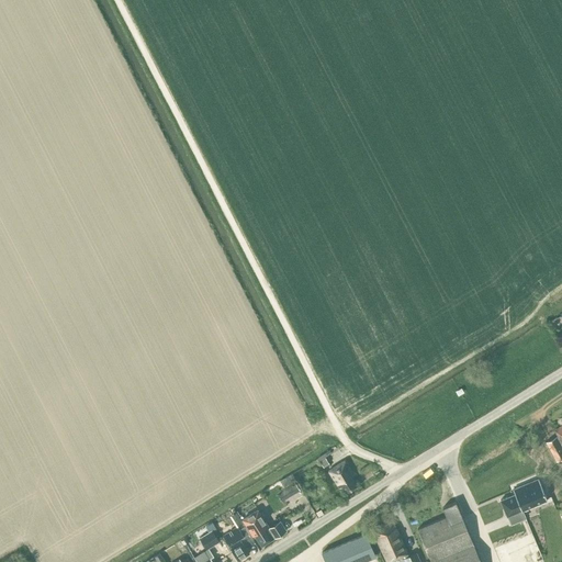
[(561,447),(561,445),(561,444),(561,425),(554,430),(557,436),(546,442),(555,462),(561,458),(561,447)]
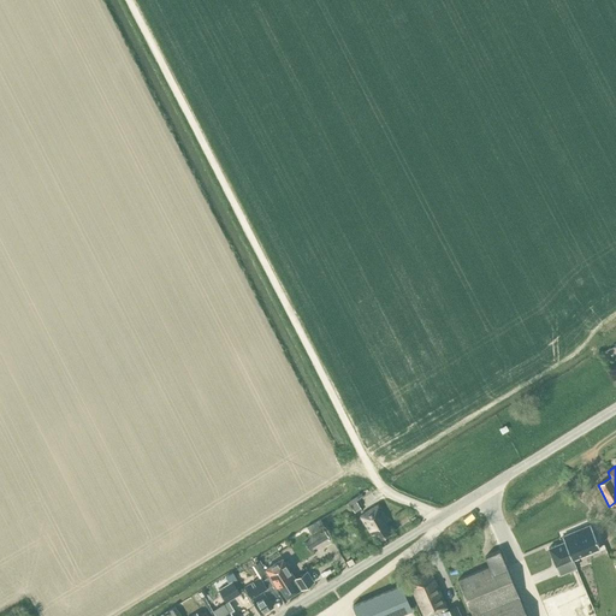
[(360,507),(354,498),(348,502),(354,510),(360,507)]
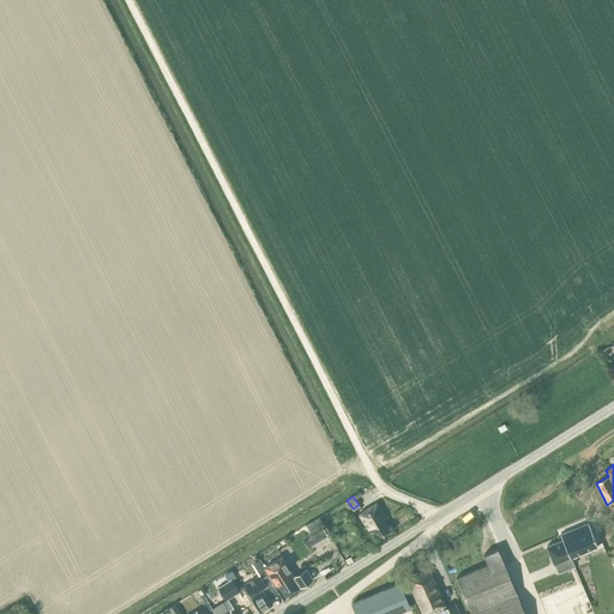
[(378,540),(390,533),(383,521),(386,519),(375,504),(359,515),(371,534),(373,531),(378,540)]
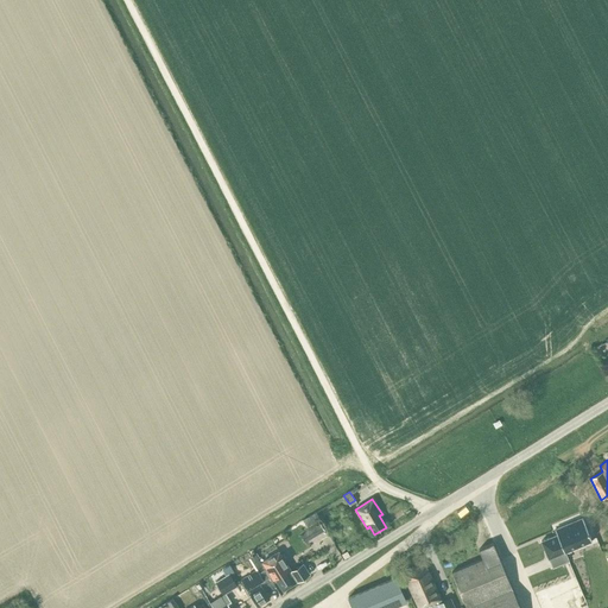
[(315,513),(303,520),(306,527),(318,520),(315,513)]
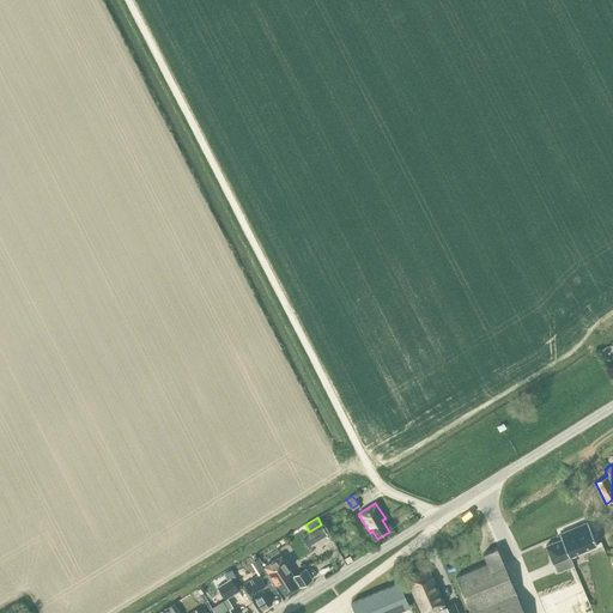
[(562,539),(546,546),(553,563),(557,571),(572,565),(569,557),(596,545),(587,522),(559,534),(562,539)]
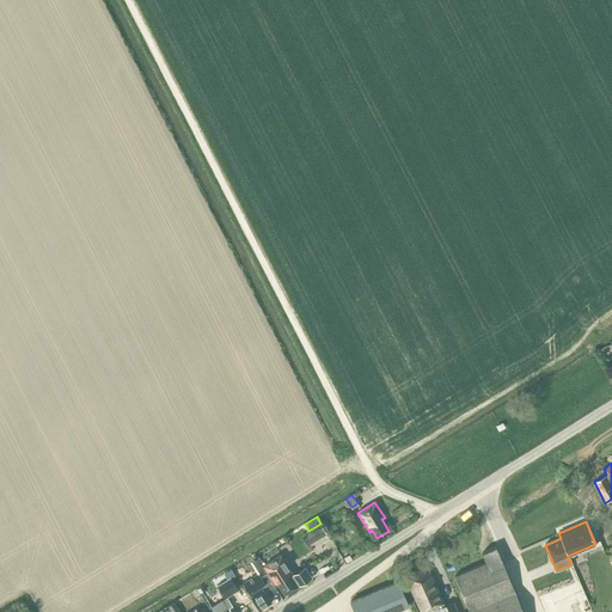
[(323,527),(303,538),(307,545),(326,534),(323,527)]
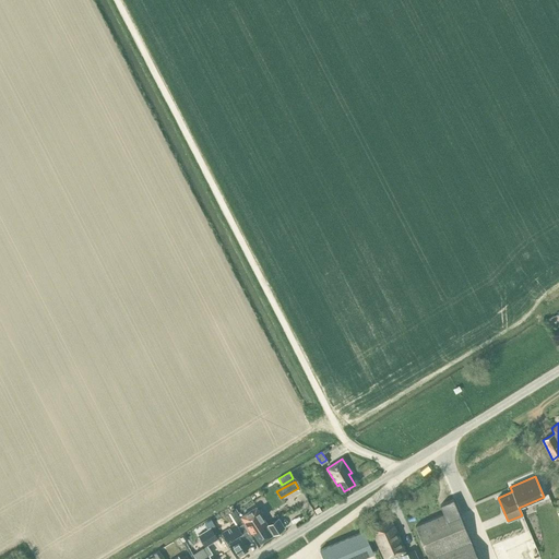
[(477,558),(466,533),(452,499),(439,504),(443,514),(415,525),(428,558),(426,558),(477,558)]
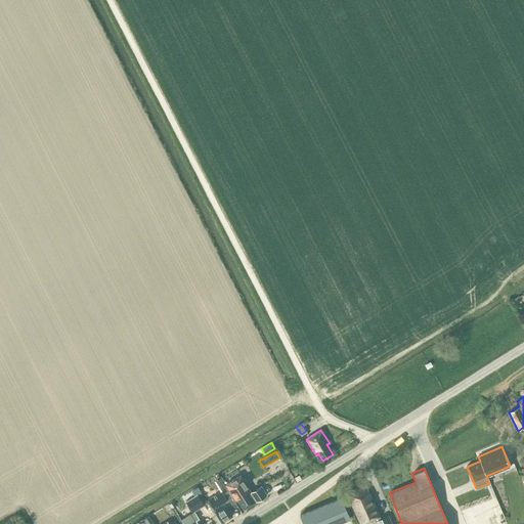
[(237,498),(244,509),(267,494),(261,485),(250,491),(251,492),(250,492),(239,476),(226,484),(235,499),(237,498)]
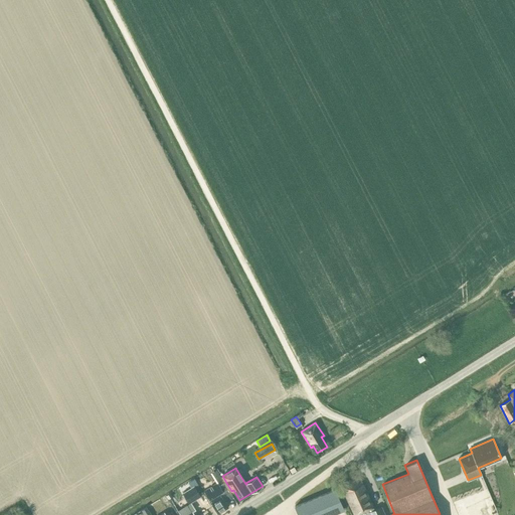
[(341,486),(339,488),(347,505),(349,504),(354,514),(365,510),(367,509),(369,514),(374,514),(378,514),(375,508),(361,478),(341,486)]
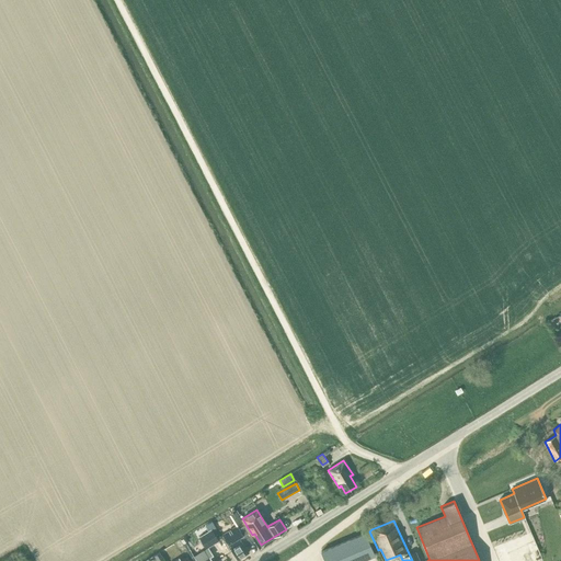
[(237,526),(221,535),(228,546),(230,550),(237,560),(249,552),(244,547),(239,538),(243,536),(249,533),(244,526),(239,529),(237,526)]
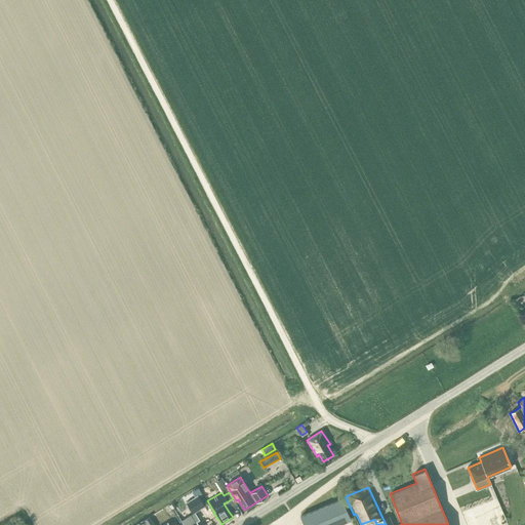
[(195,496),(186,502),(192,513),(204,506),(198,495),(197,495),(195,496)]
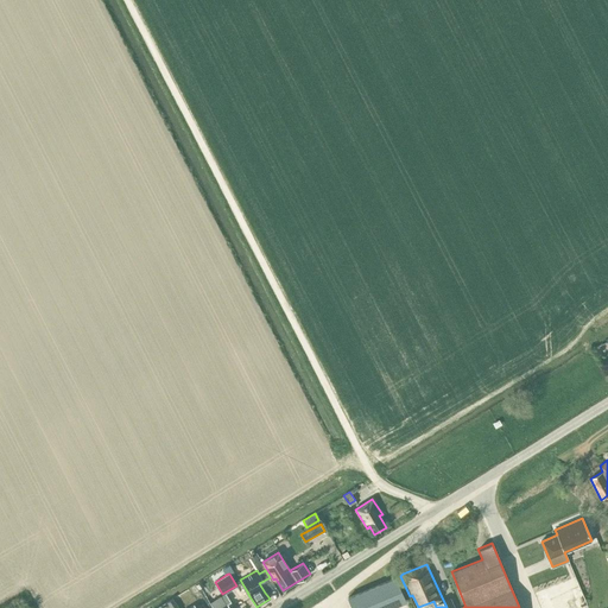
[(388,607),(405,601),(396,580),(396,578),(348,597),(352,607),(388,607)]
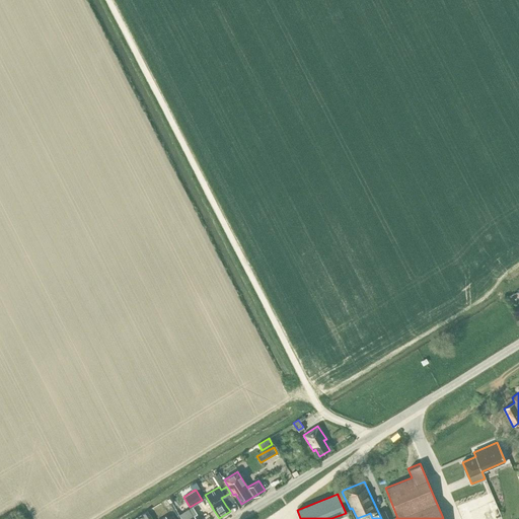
[(184,512),(178,515),(180,518),(196,518),(194,516),(197,514),(193,507),(192,507),(184,512)]
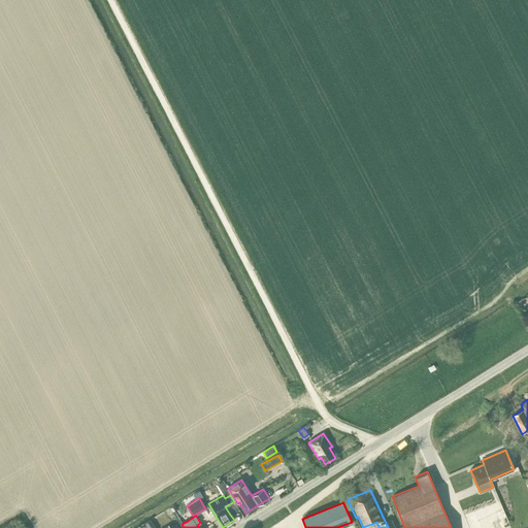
[(395,527),(391,518),(385,521),(388,527),(395,527)]
